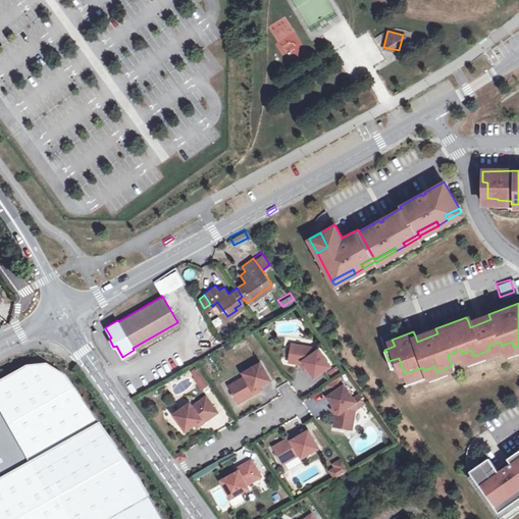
[(217,314),(209,318),(213,326),(221,322),(217,314)]
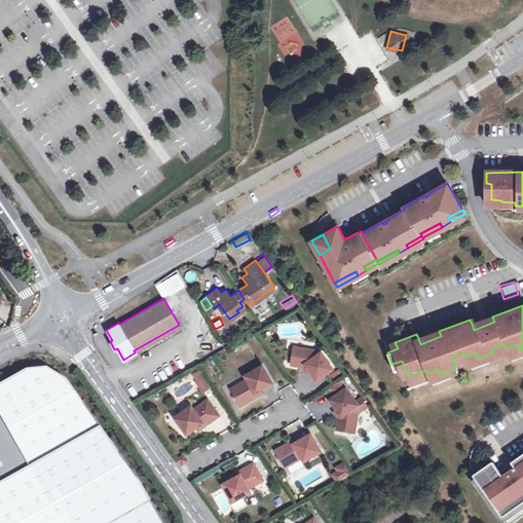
[(494,322),(492,316),(472,324),(474,330),(494,322)]
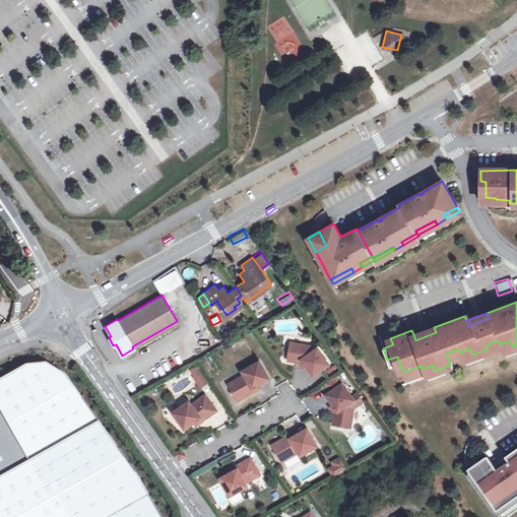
[(436,332),(434,327),(413,334),(415,340),(436,332)]
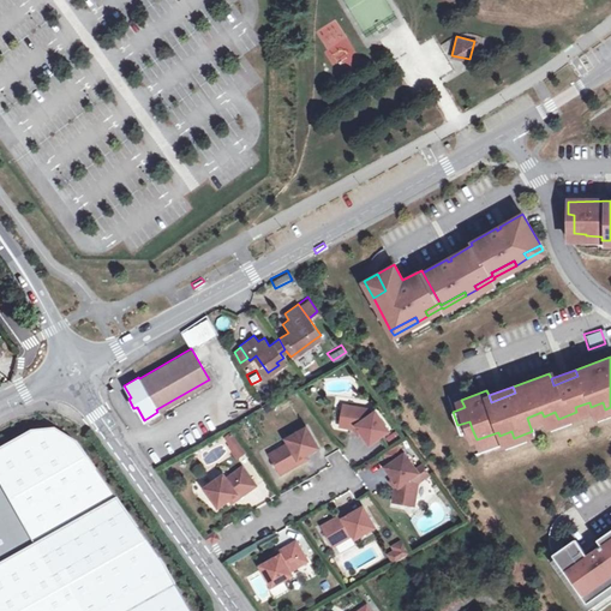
[(575,407),(576,412),(591,407),(589,402),(575,407)]
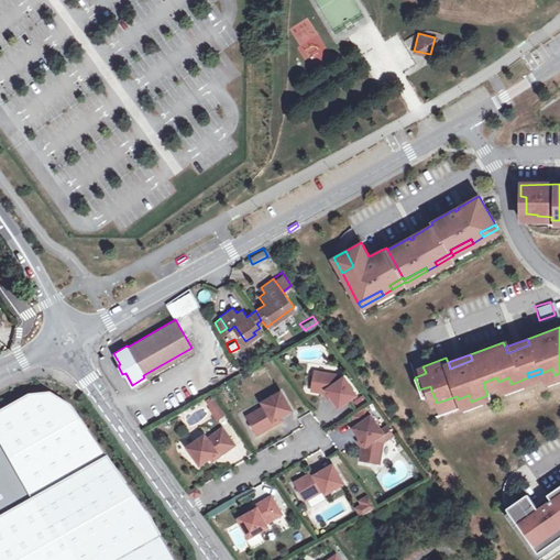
[(552,369),(541,373),(544,380),(555,375),(552,369)]
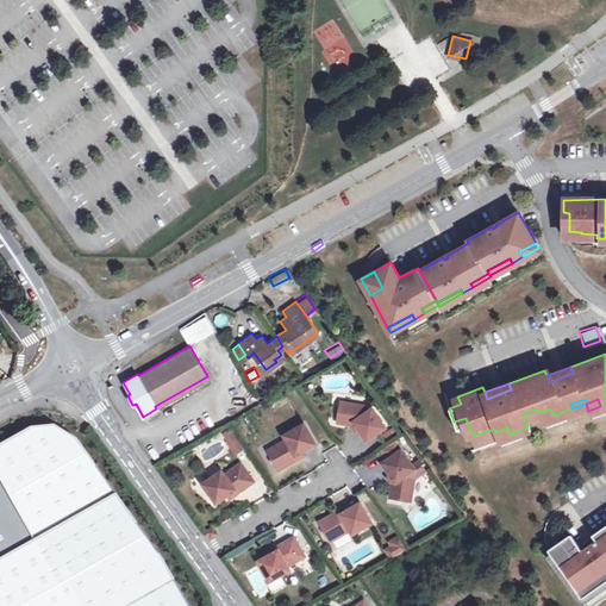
[(338,400),(335,420),(348,423),(351,420),(356,428),(364,438),(383,425),(370,406),(367,408),(363,405),(338,400)]
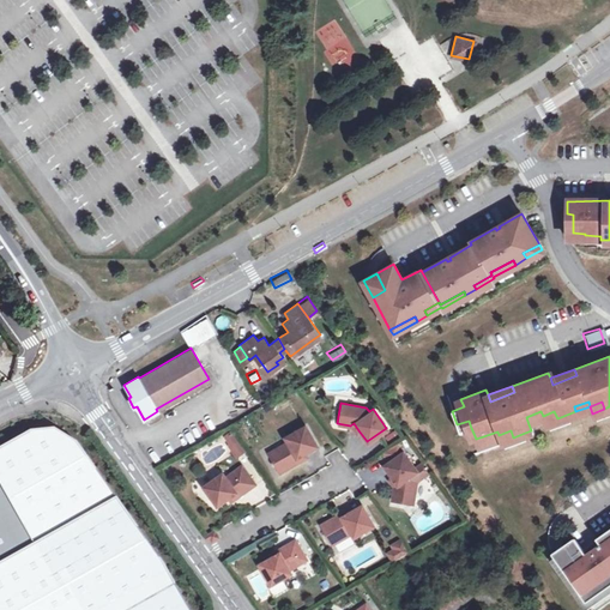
[(526,417),(529,424),(543,418),(545,423),(557,418),(554,411),(543,416),(541,411),(526,417)]
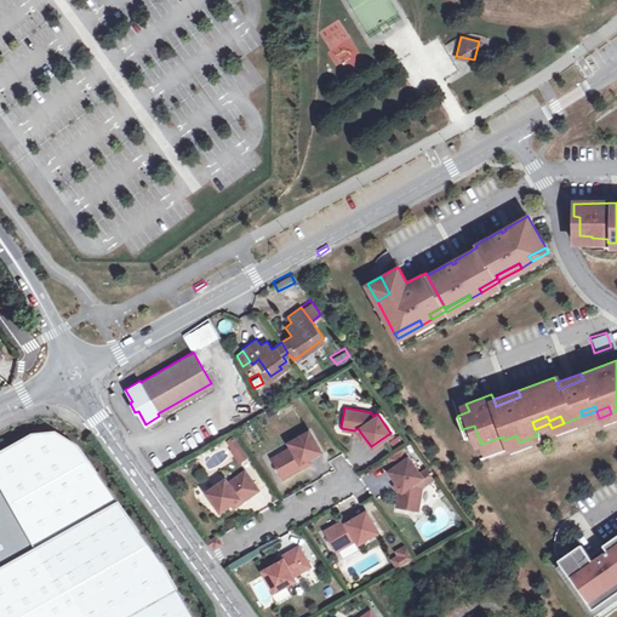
[(474,426),(462,429),(464,438),(476,433),(474,426)]
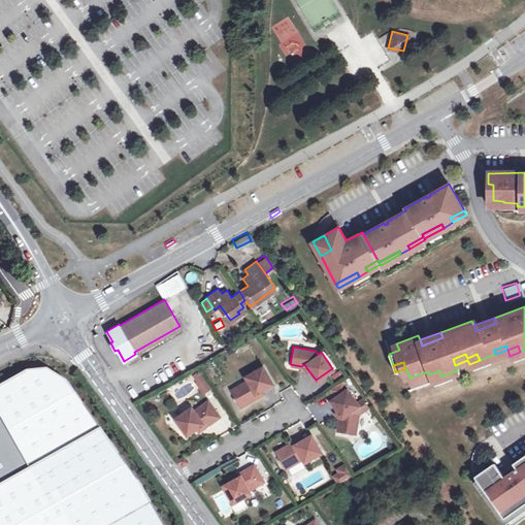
[(261,389),(271,383),(262,366),(244,376),(245,380),(230,389),(240,405),(257,396),(255,393),(261,389)]
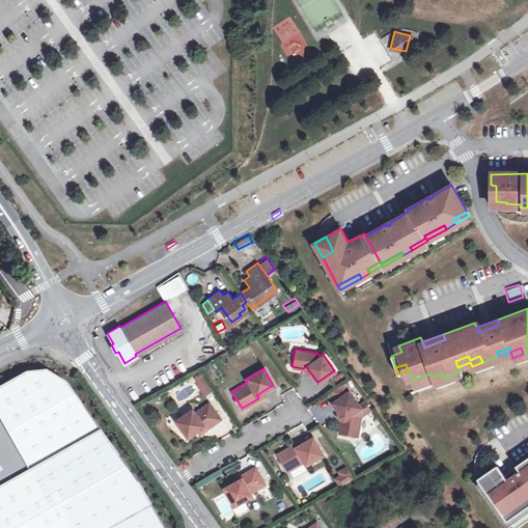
[(0,527),(164,527),(143,487),(101,429),(65,381),(48,369),(27,370),(0,385),(0,527)]
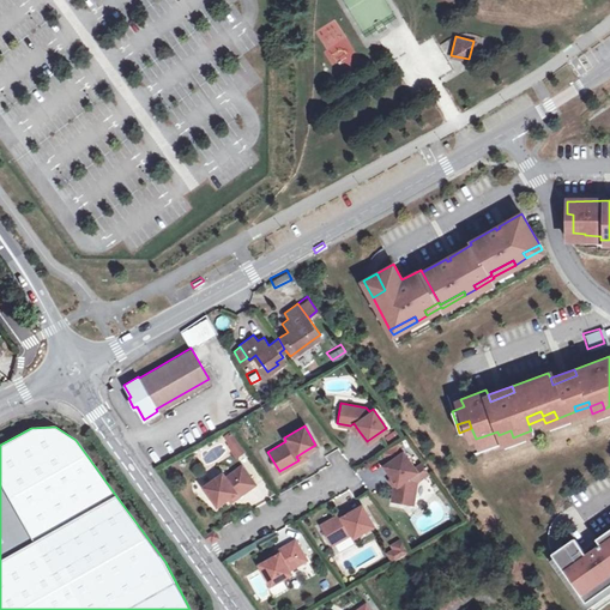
[(230,444),(236,453),(243,448),(234,434),(228,438),(231,442),(230,444)]
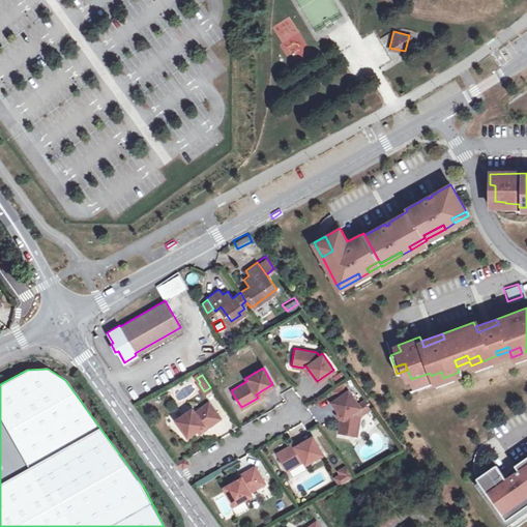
[(335,398),(330,401),(338,411),(342,417),(339,419),(338,430),(355,433),(359,412),(356,408),(359,406),(357,403),(341,381),(329,388),(335,398)]
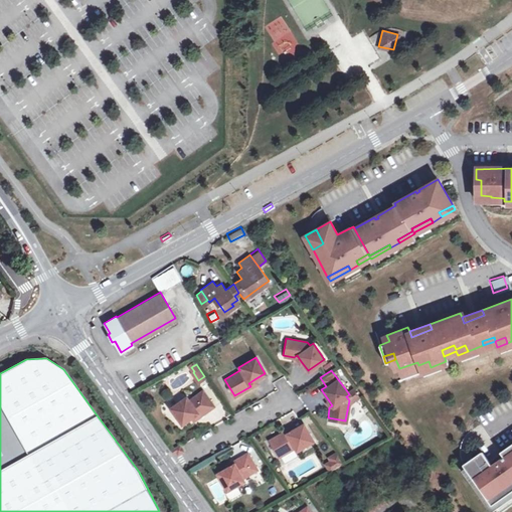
[(355,385),(347,391),(349,394),(357,388),(355,385)]
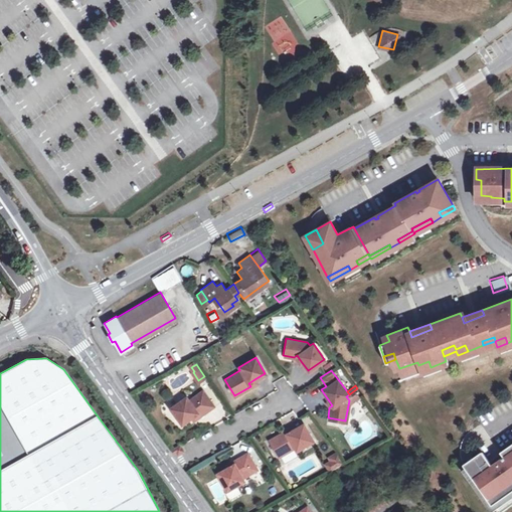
[(186,396),(171,408),(182,423),(191,417),(197,413),(199,415),(213,405),(201,390),(188,399),(186,396)]
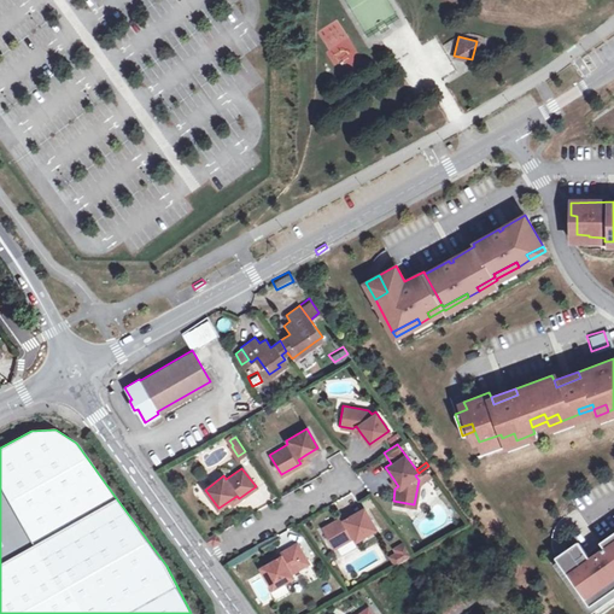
[(322,526),(333,547),(352,536),(355,539),(375,527),(363,507),(351,514),(344,519),(341,515),(322,526)]
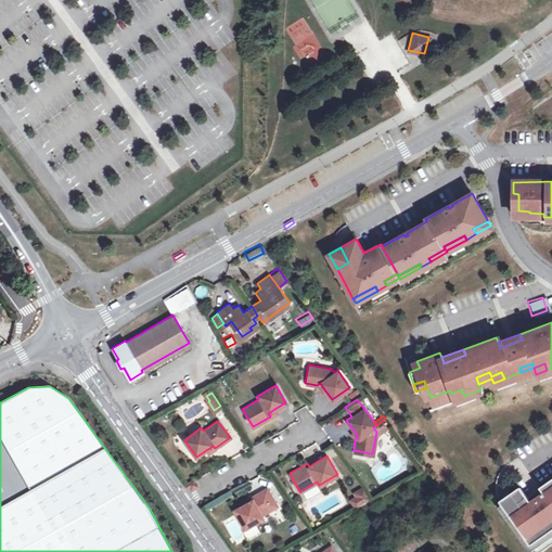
[(193,478),(184,483),(188,487),(190,486),(191,488),(196,485),(193,478)]
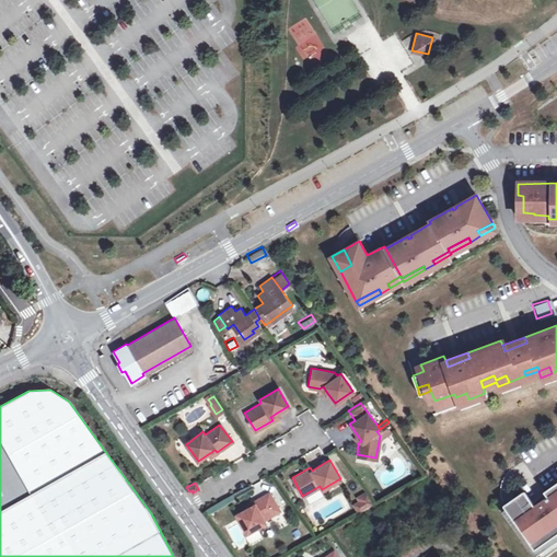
[(525,496),(508,508),(535,547),(556,531),(556,487),(546,496),(550,500),(536,510),(533,506),(525,496)]
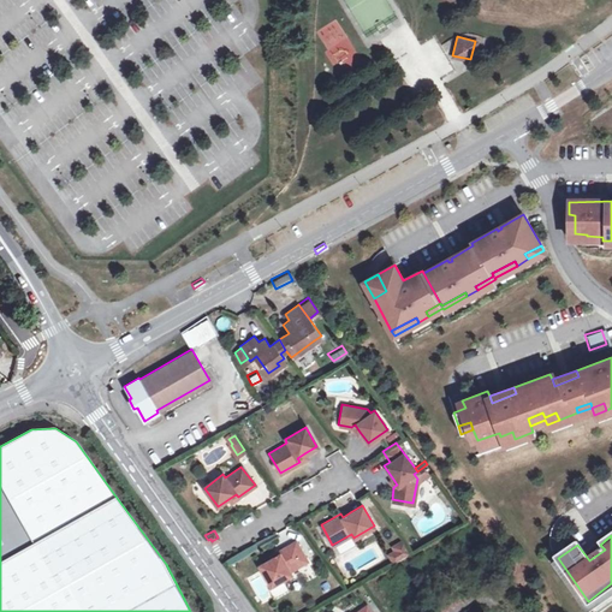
[(392,560),(411,551),(402,539),(394,542),(397,547),(387,552),(392,560)]
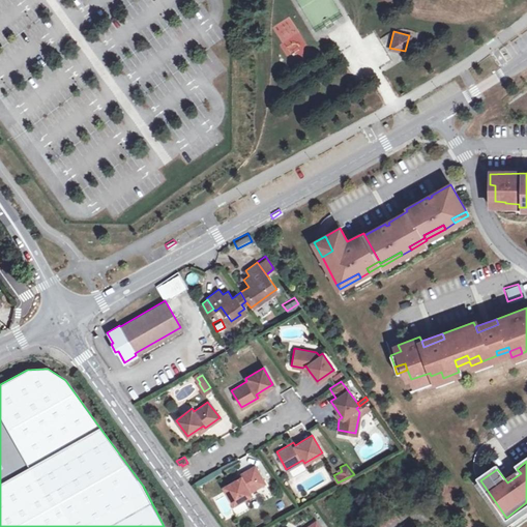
[(234,480),(224,487),(234,504),(251,494),(249,490),(264,481),(254,465),(239,474),(240,476),(234,480)]
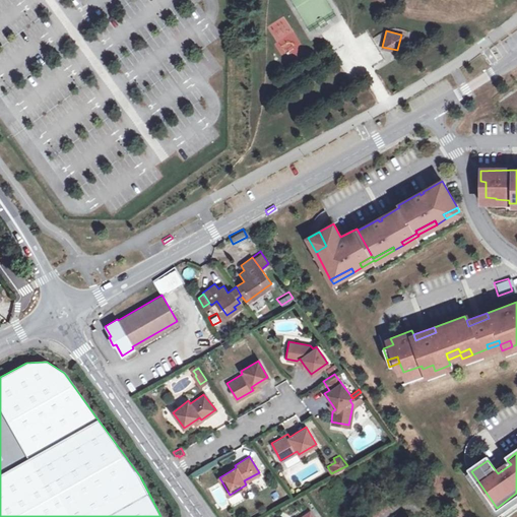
[(499,465),(495,469),(498,473),(511,464),(507,460),(499,465)]
